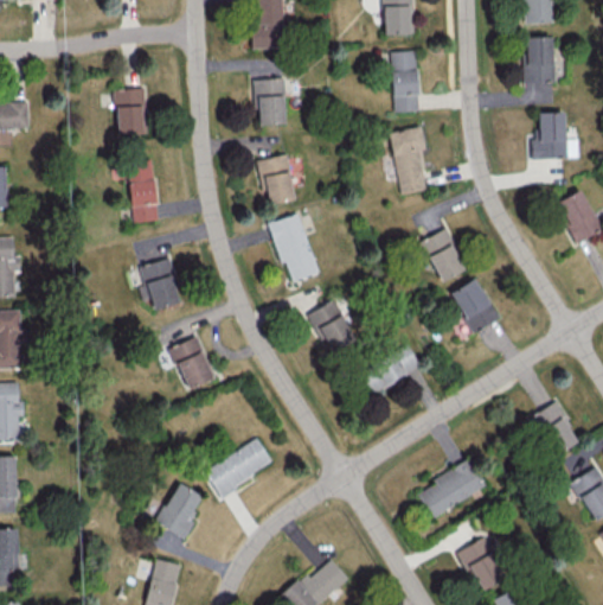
[(254,0),(255,50),(282,49),(281,0),(254,0)]
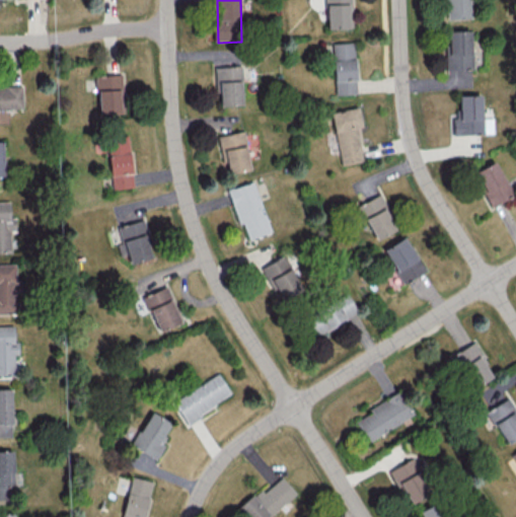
[(327,0),(329,30),(355,29),(354,0),(327,0)]
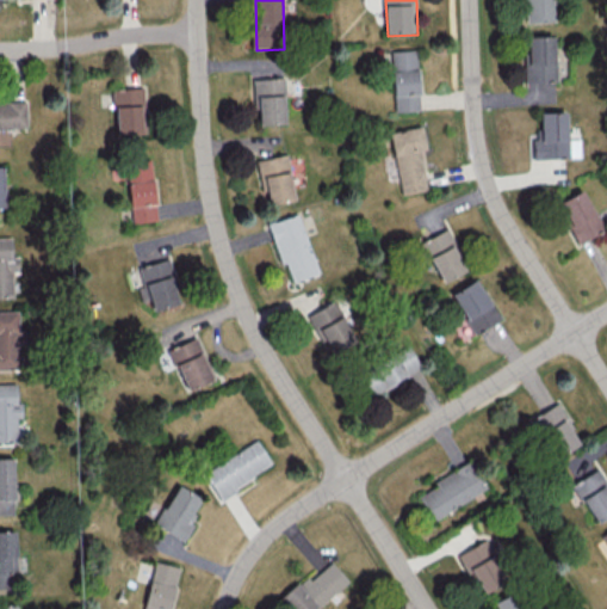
[(555,0),(524,0),(525,24),(556,24),(555,0)]
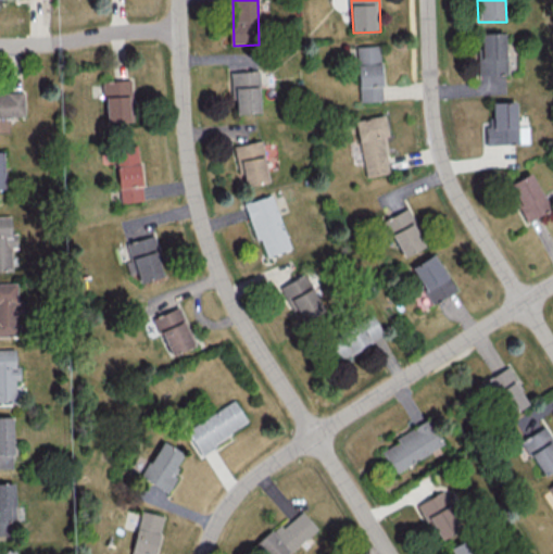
[(507,34),(481,35),(482,77),(508,76),(507,34)]
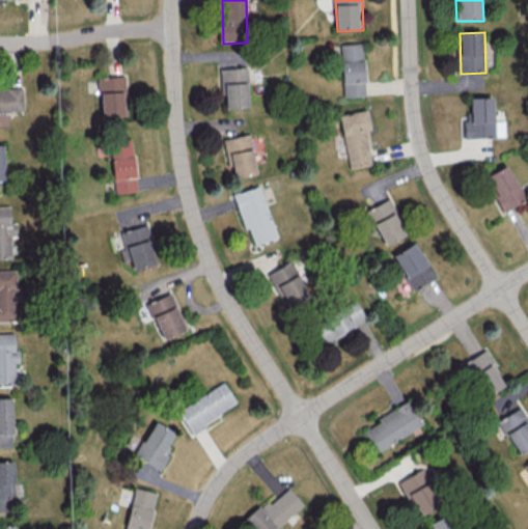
[(343,46),(344,99),(367,98),(365,45),(343,46)]
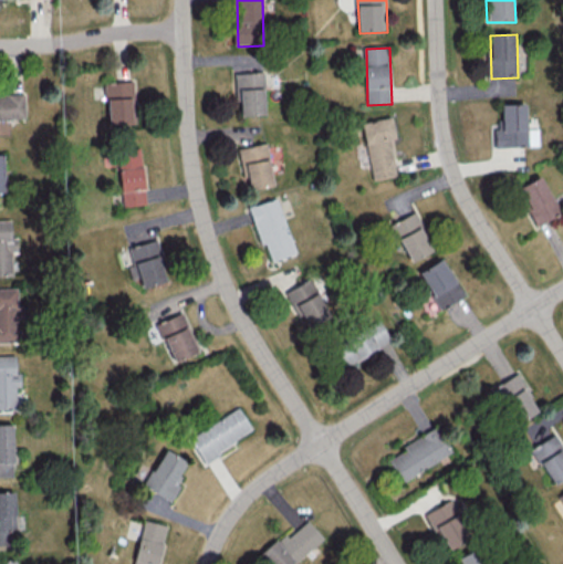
[(267,116),(266,74),(237,75),(237,89),(241,89),(242,117),(267,116)]
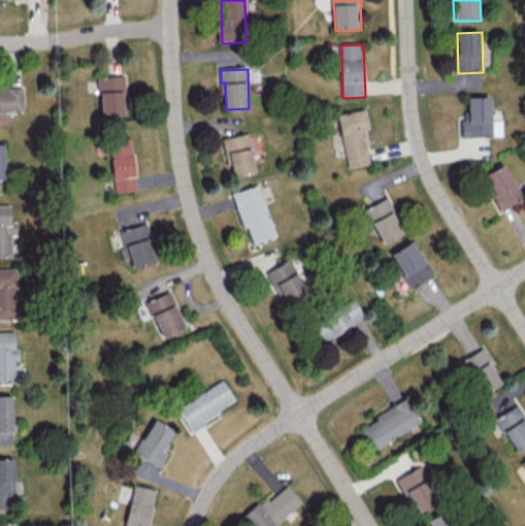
[(127,118),(125,77),(100,78),(102,119),(127,118)]
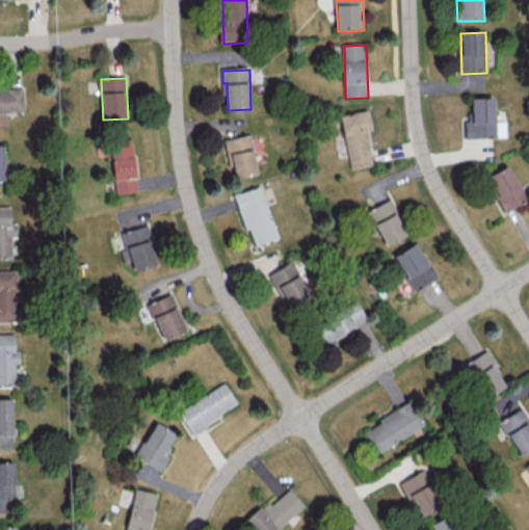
[(0,127),(9,128),(9,113),(25,112),(25,90),(0,90),(0,127)]
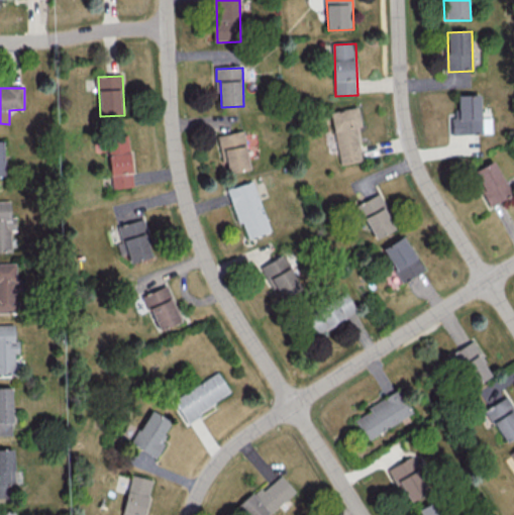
[(493,134),(493,119),(482,119),(481,96),(459,97),(459,119),(453,119),(454,135),(493,134)]
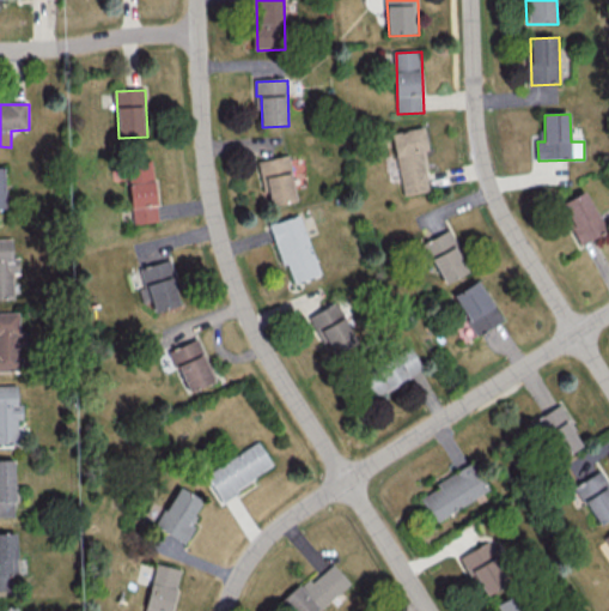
[(393,134),(406,198),(432,193),(424,152),(431,151),(426,128),(393,134)]
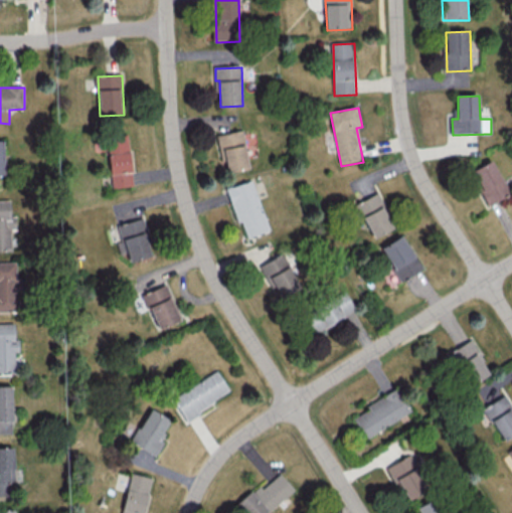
[(227,174),(250,170),(243,132),(220,136),(227,174)]
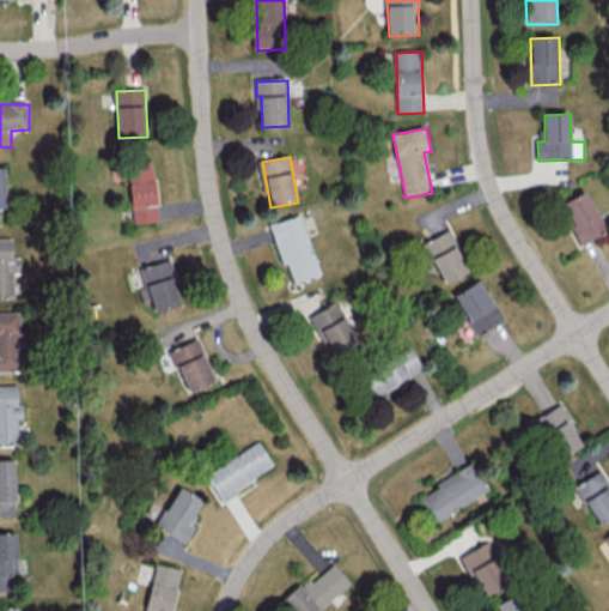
[(133,225),(158,224),(157,163),(131,164),(133,225)]
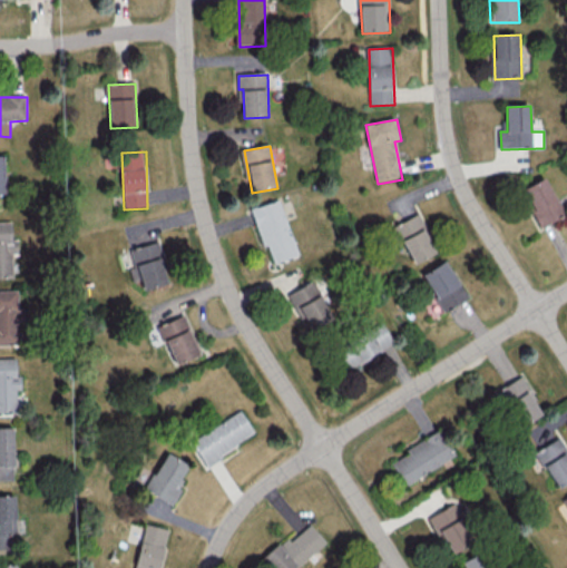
[(524,191),(543,228),(566,216),(546,178),(524,191)]
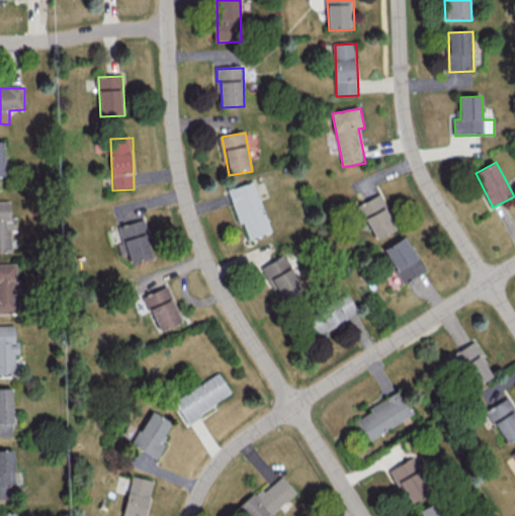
[(230,190),(248,242),(272,233),(255,182),(230,190)]
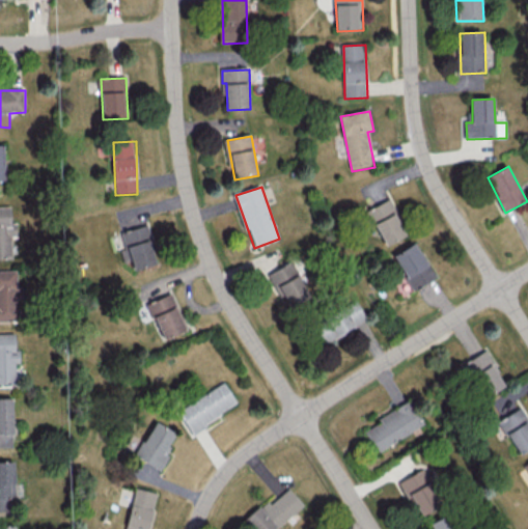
[(409,237),(392,200),(369,212),(385,247),(409,237)]
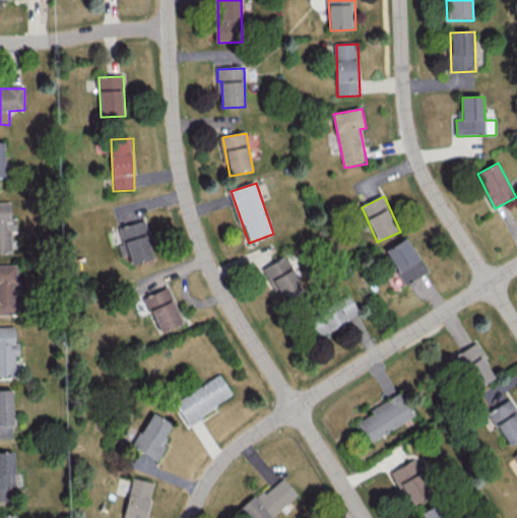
[(0,254),(13,255),(12,234),(17,234),(16,203),(0,203),(0,254)]
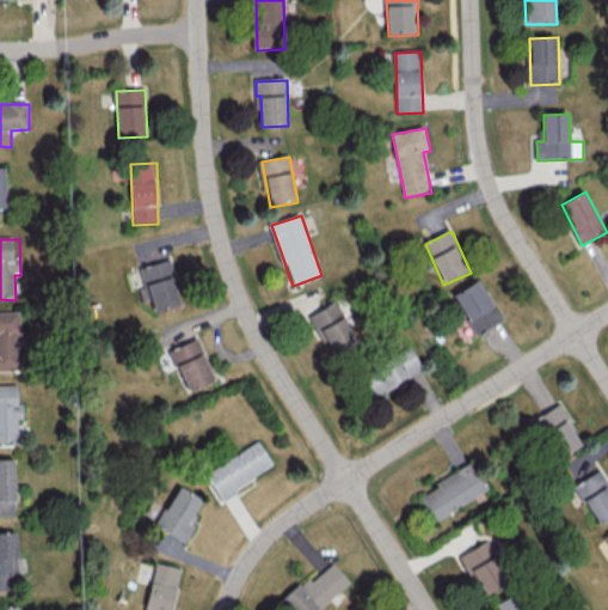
[(142,269),(155,313),(182,306),(169,261),(142,269)]
